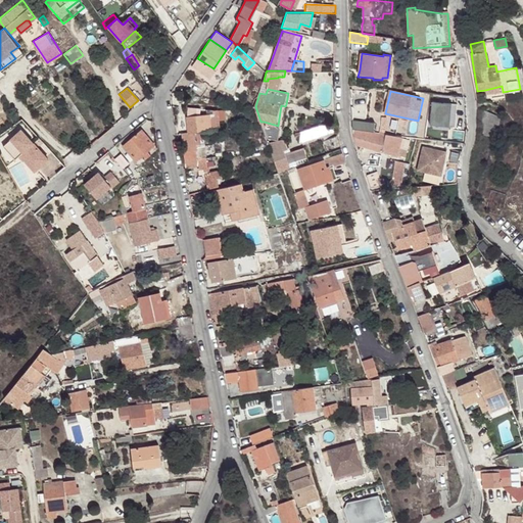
[(449,103),(429,101),(427,124),(447,126),(449,103)]
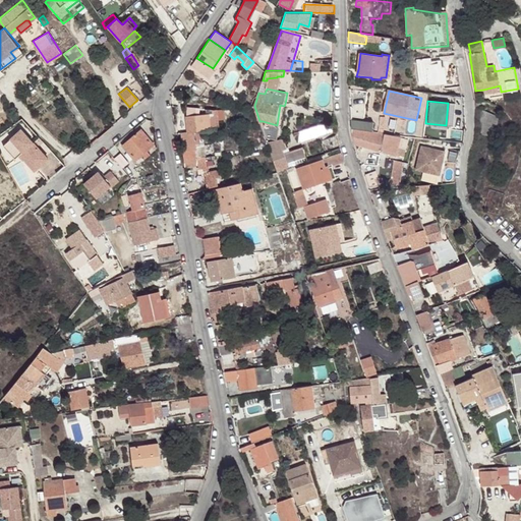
[(489,133),(493,116),(478,108),(475,130),(489,133)]
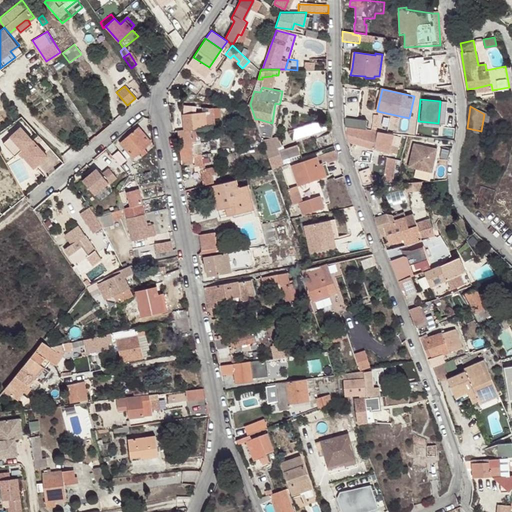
[(216,110),(204,111),(206,128),(218,127),(216,110)]
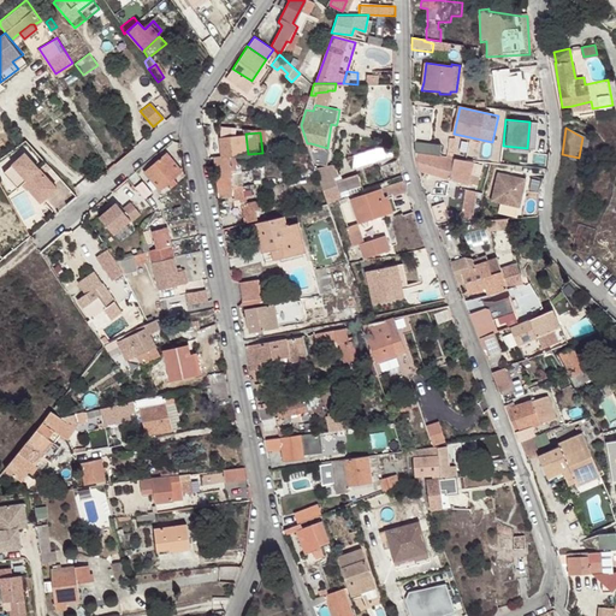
[(246,134),(220,137),(224,157),(214,157),(217,197),(232,196),(232,201),(247,199),(244,185),(236,187),(235,173),(244,172),(242,155),(248,154),(246,134)]
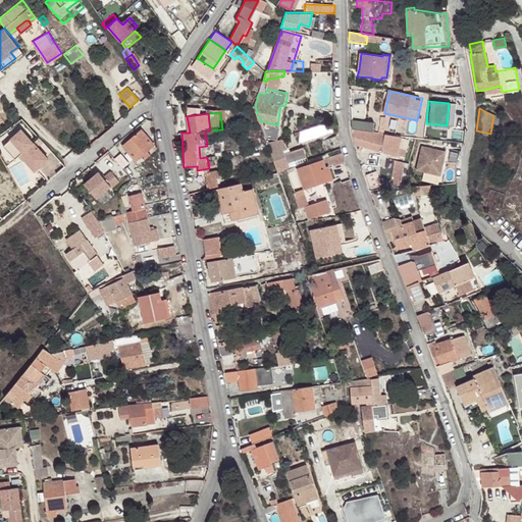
[(352,119),(352,128),(368,129),(368,121),(352,119)]
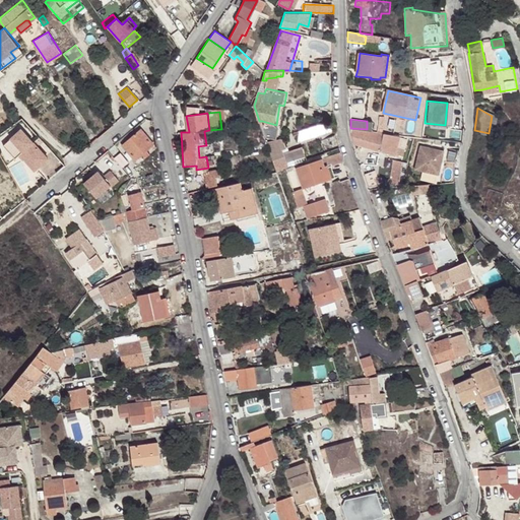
[(280,128),(276,125),(262,121),(268,138),(278,139),(280,128)]
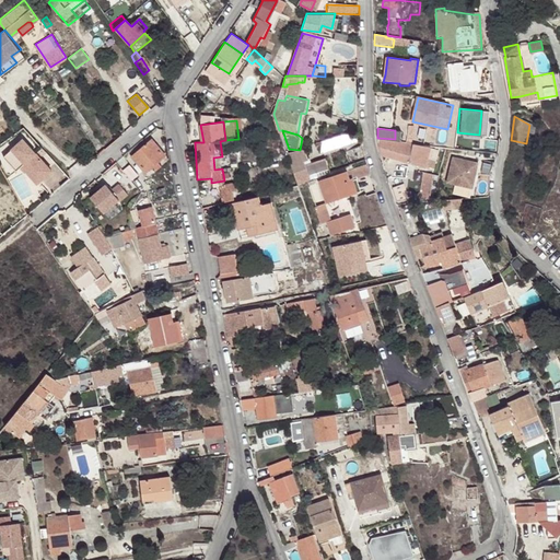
[(354,141),(352,130),(319,138),(322,148),(354,141)]
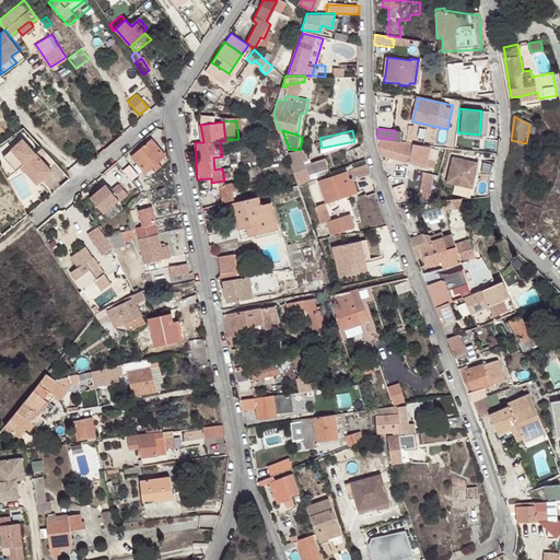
[(24,133),(7,152),(21,166),(24,163),(42,181),(56,167),(24,133)]
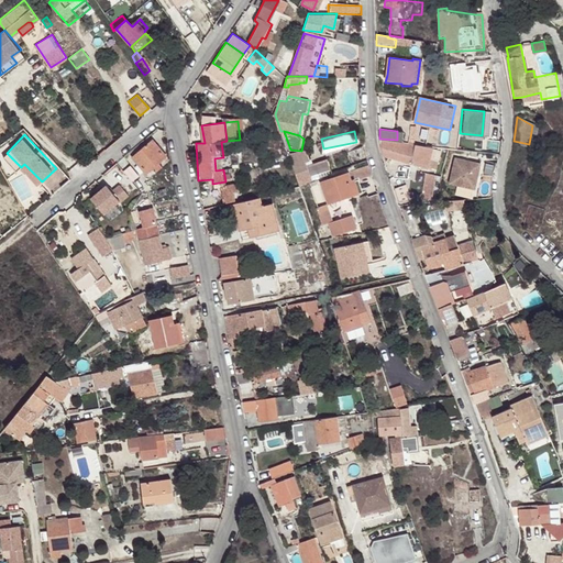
[(379,139),(381,140),(378,145),(382,155),(437,168),(438,161),(431,158),(433,147),(418,145),(379,139)]
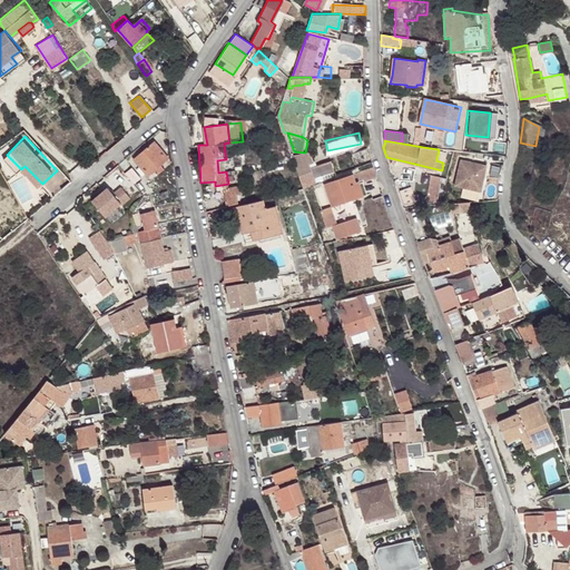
[(153,141),(134,157),(148,174),(155,168),(158,173),(163,168),(159,164),(167,158),(153,141)]
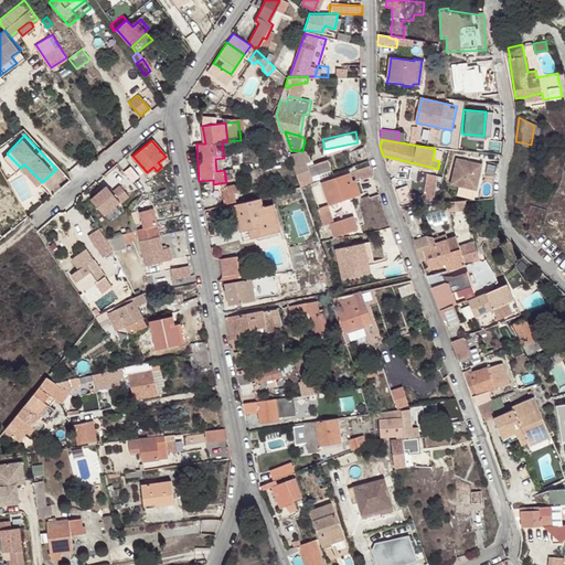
[(348,151),(351,166),(369,159),(364,146),(348,151)]
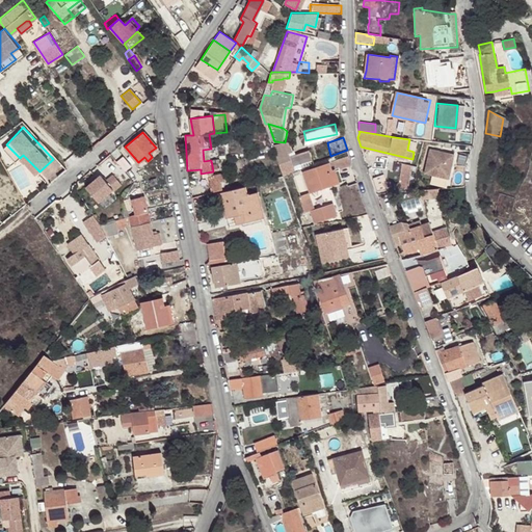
[(289,150),(275,154),(283,174),(296,169),(289,150)]
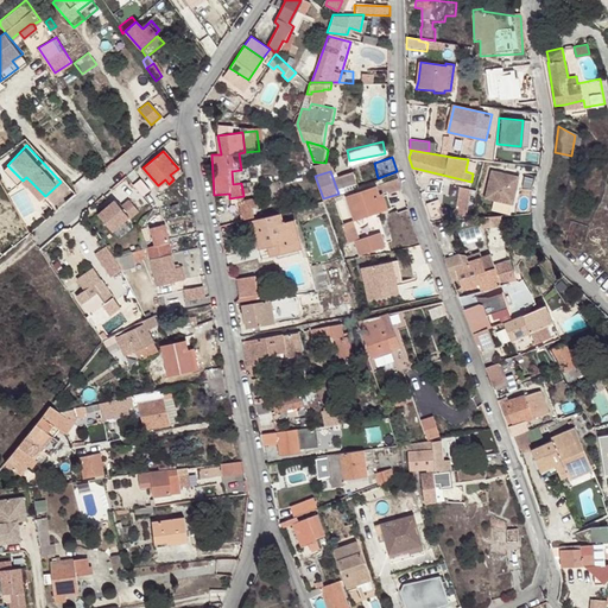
[(491,171),(485,200),(505,203),(506,196),(513,197),(518,177),(491,171)]
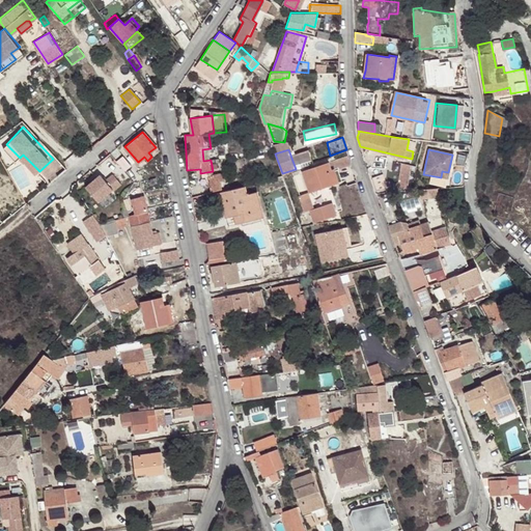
[(347,155),(302,170),(309,192),(339,182),(335,169),(351,164),(347,155)]
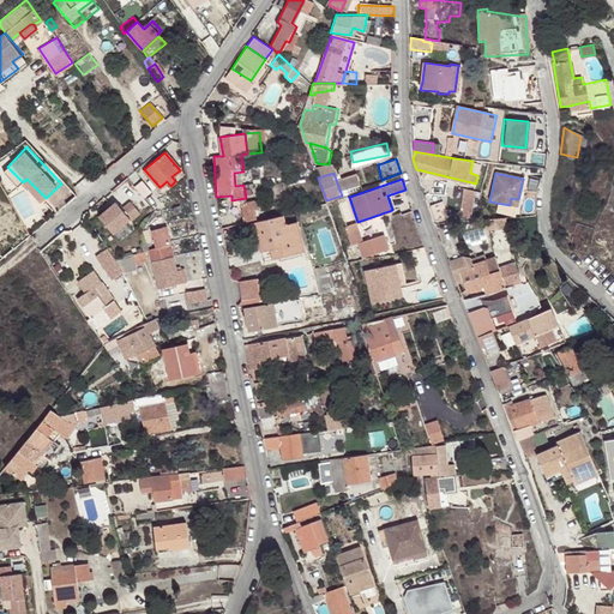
[(132,186),(144,199),(150,193),(139,180),(132,186)]
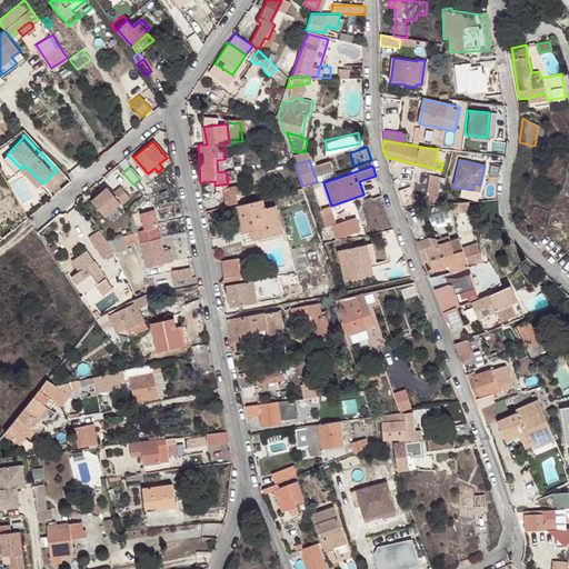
[(440,178),(430,176),(426,202),(433,202),(433,197),(438,197),(440,178)]
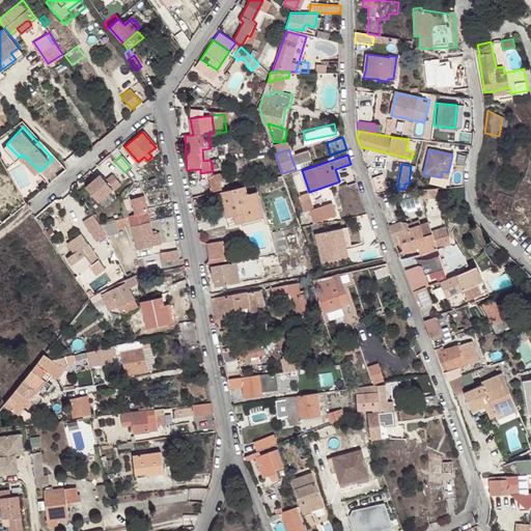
[(95,177),(85,187),(98,202),(112,190),(113,191),(120,185),(112,174),(105,180),(106,182),(102,185),(95,177)]
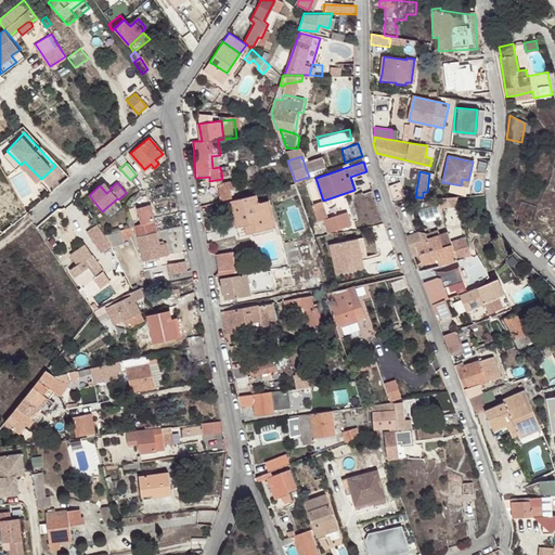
[(104,182),(100,185),(106,193),(111,190),(110,189),(104,182)]
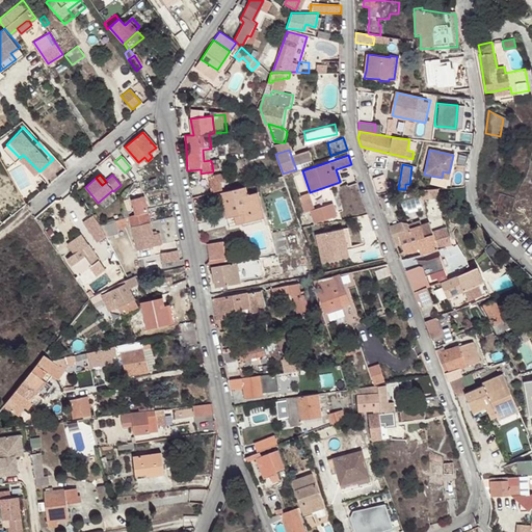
[(209,183),(220,181),(219,175),(208,177),(209,183)]
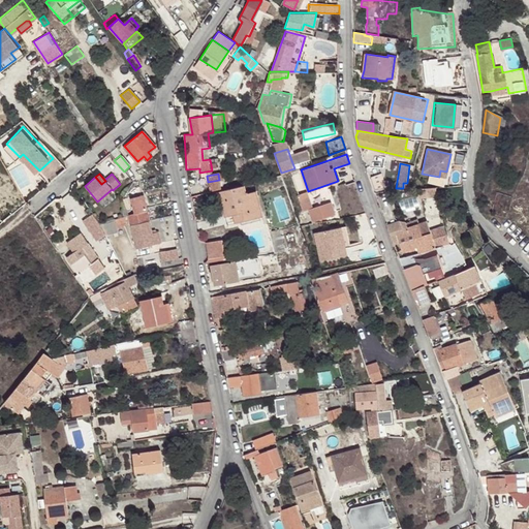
[(373,187),(375,193),(381,192),(389,192),(387,191),(384,191),(378,177),(371,180),(373,187)]
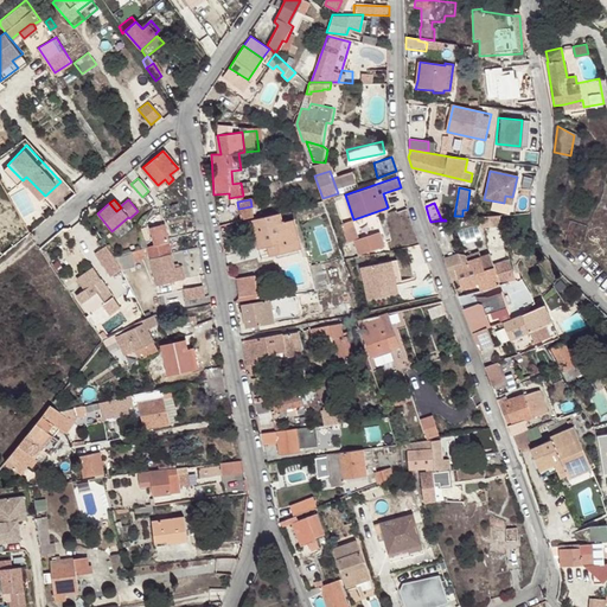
[(254,215),(251,206),(238,209),(241,218),(254,215)]
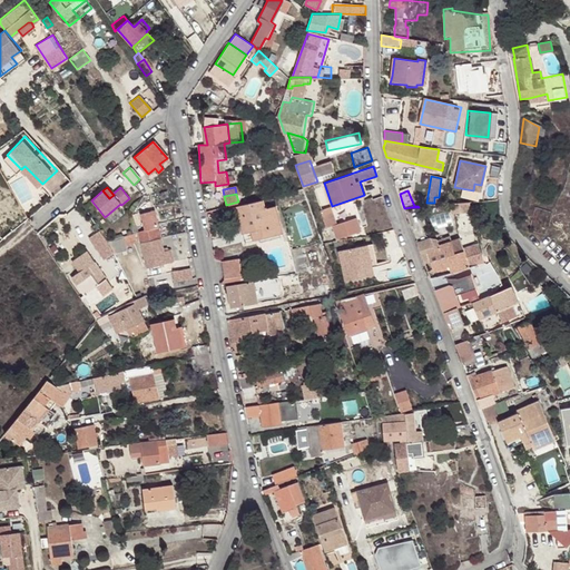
[(255,239),(267,236),(283,233),(276,207),(263,210),(259,198),(233,206),(239,234),(246,232),(253,231),(255,239)]
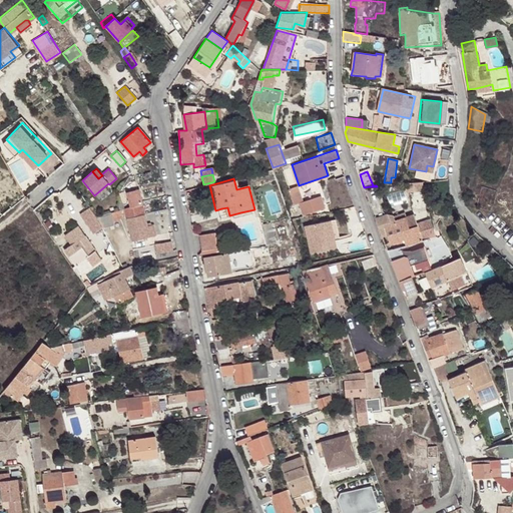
[(304,200),(299,185),(289,188),(295,204),(300,203),(303,213),(326,206),(322,194),(304,200)]
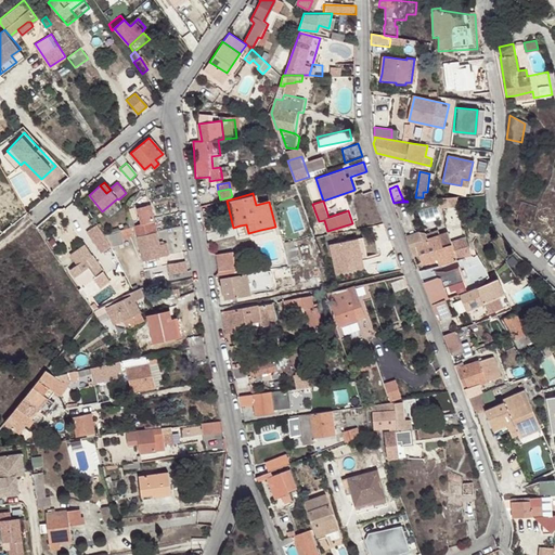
[(400,202),(394,203),(400,220),(413,216),(409,202),(408,202),(400,202)]
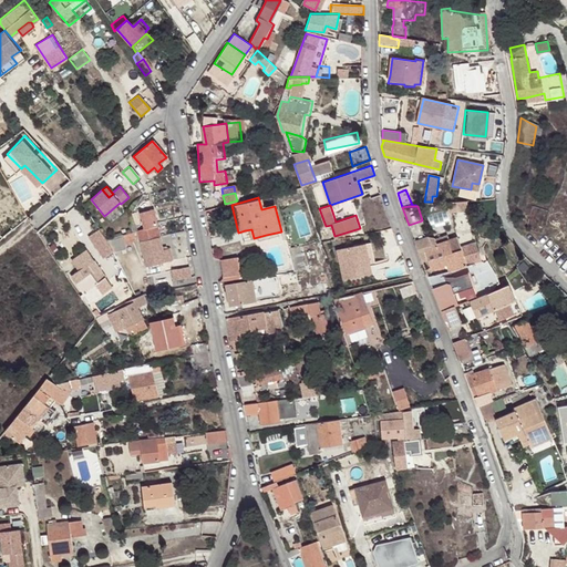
[(136,232),(140,241),(160,237),(160,236),(153,209),(140,212),(143,229),(136,232)]
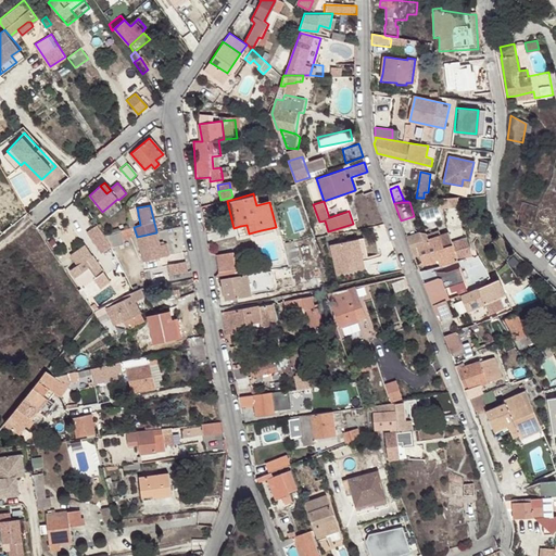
[(103,236),(97,226),(90,230),(103,251),(109,248),(108,244),(103,236)]
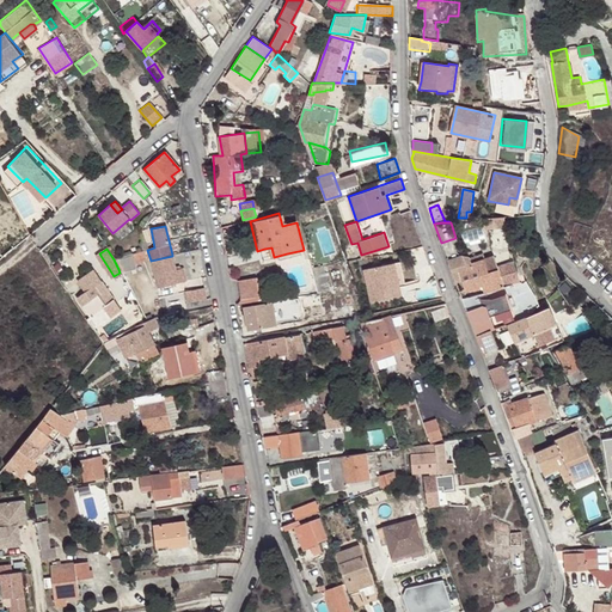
[(135,254),(130,255),(133,264),(146,259),(142,251),(140,251),(135,254)]
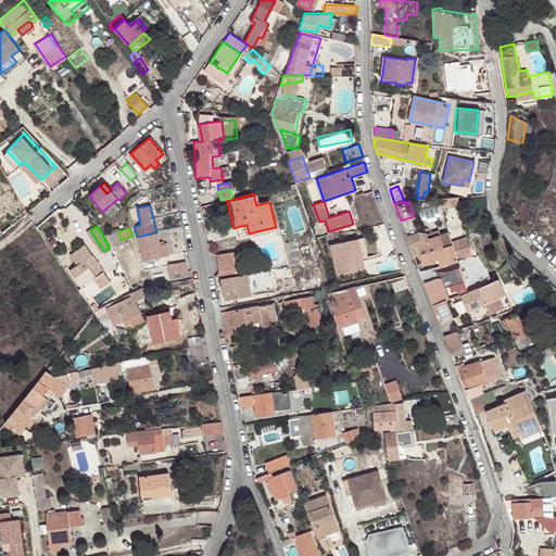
[(417,247),(430,243),(428,238),(427,231),(420,230),(406,235),(415,256),(420,254),(417,247)]
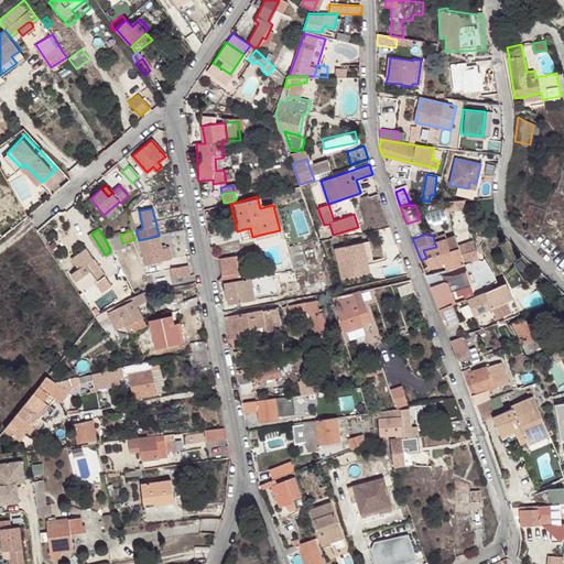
[(447,269),(466,263),(457,234),(434,241),(436,247),(440,246),(445,263),(447,269)]
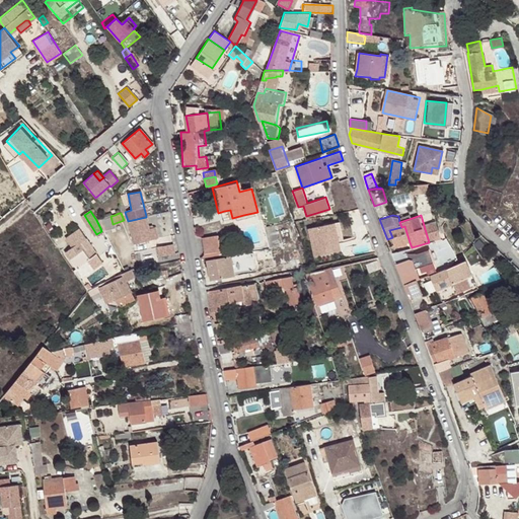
[(110,216),(96,220),(100,228),(113,224),(110,216)]
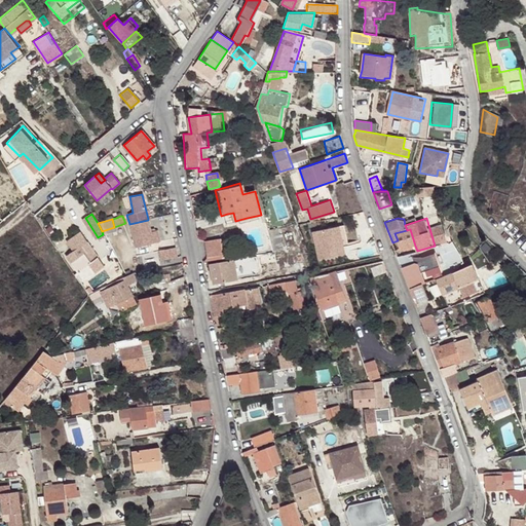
[(148,220),(129,224),(135,248),(160,241),(157,229),(151,231),(148,220)]
